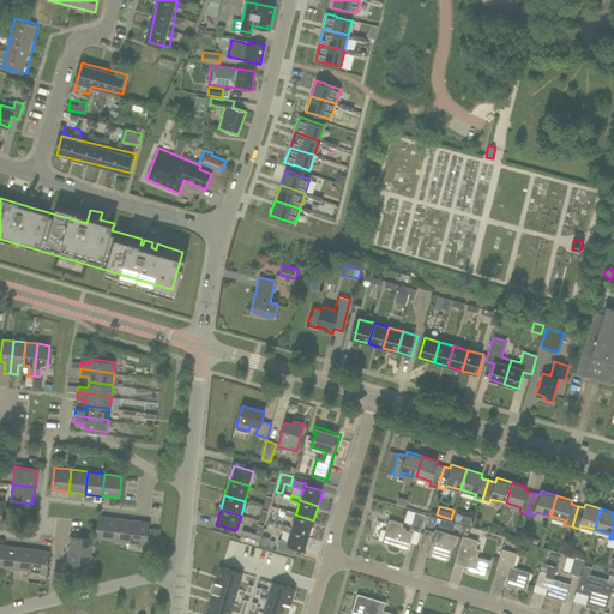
[(308,535),(313,521),(295,515),(296,512),(287,510),(286,515),(295,518),(292,528),(292,530),(308,535)]
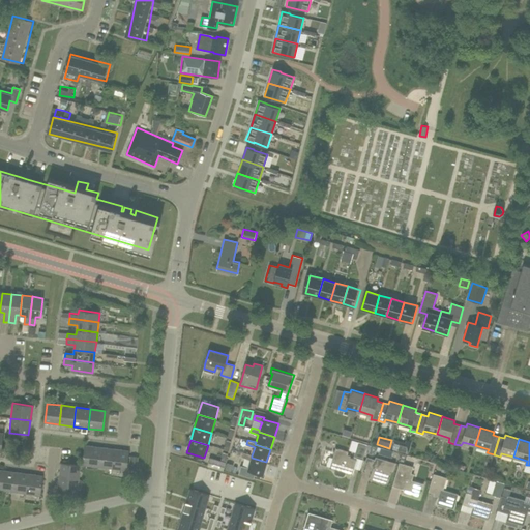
[(353,457),(362,459),(366,445),(358,442),(353,457)]
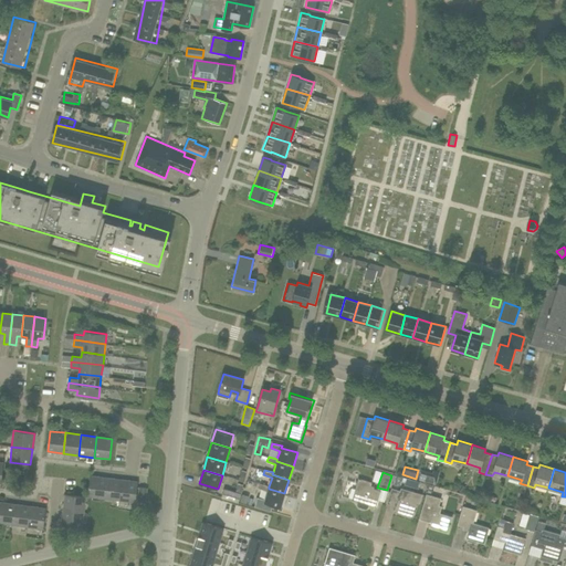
[(437,483),(438,478),(423,473),(421,480),(437,483)]
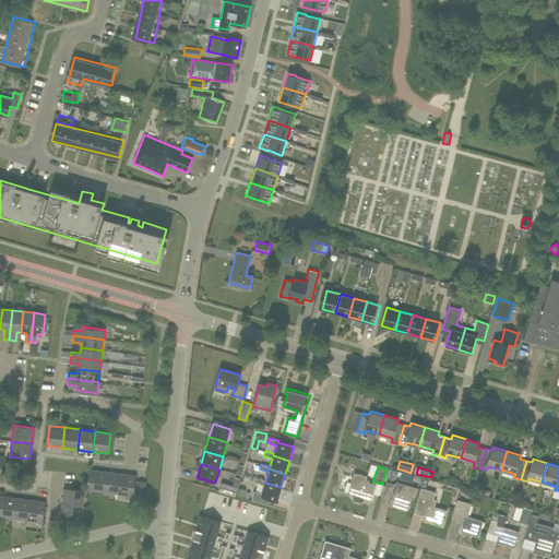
[(86,489),(103,491),(105,471),(90,470),(86,489)]
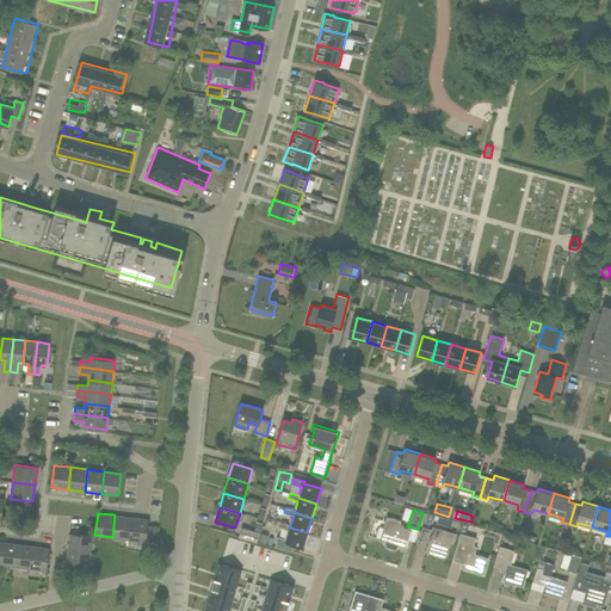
[(129,539),(131,517),(115,514),(112,537),(129,539)]
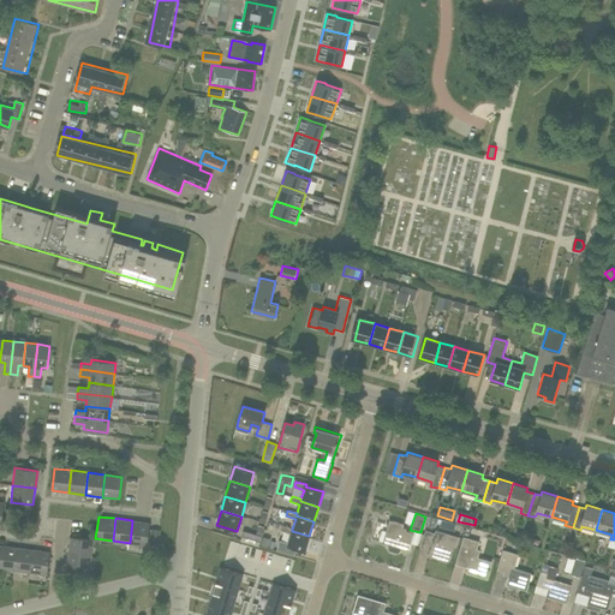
[(149,523),(132,520),(130,543),(147,545),(149,523)]
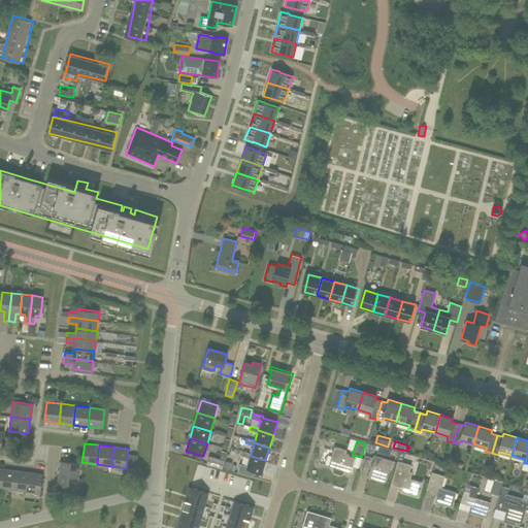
[(333,470),(334,472),(341,474),(343,473),(343,470),(351,472),(355,458),(345,455),(347,450),(334,447),(328,466),(334,468),(333,470)]
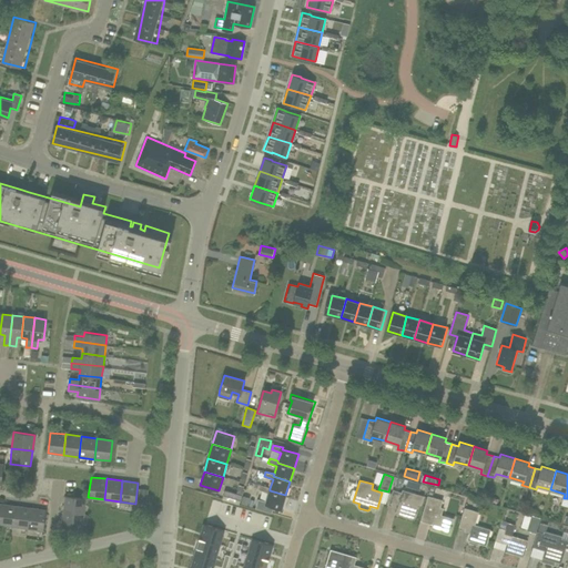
[(240,504),(244,486),(239,485),(236,495),(223,490),(222,498),(240,504)]
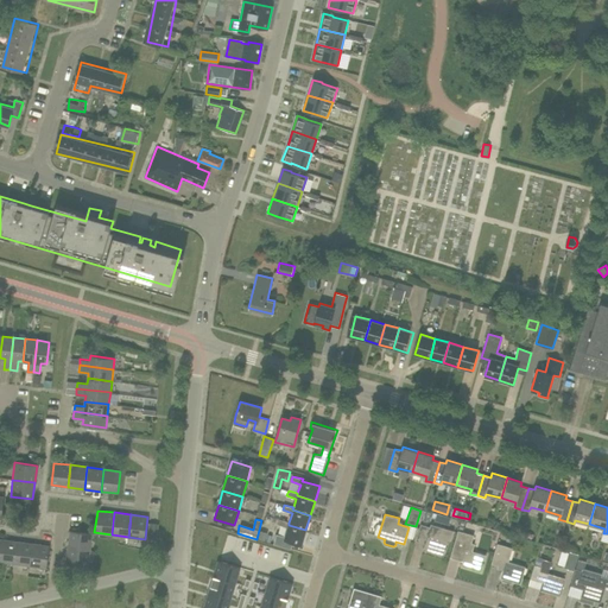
[(289,525),(289,523),(279,519),(278,525),(287,527),(284,538),(276,536),(273,544),(291,550),(293,542),(302,544),(305,530),(289,525)]
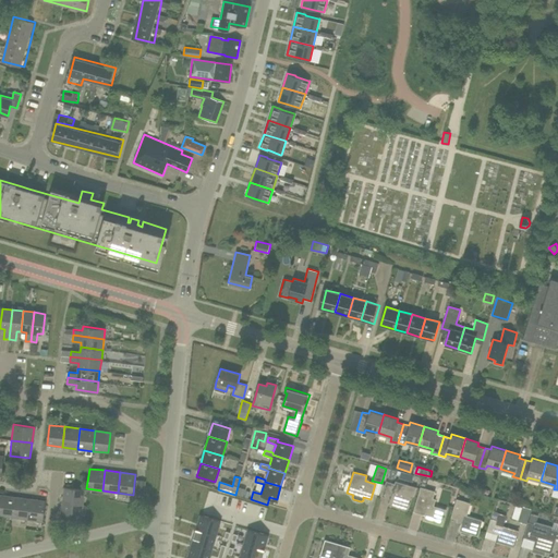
[(135,495),(144,496),(146,481),(137,480),(135,495)]
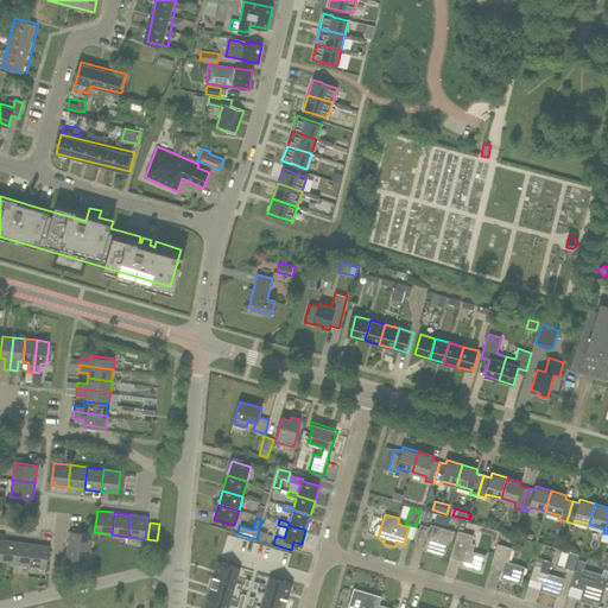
[(454,531),(431,524),(430,527),(420,524),(417,537),(426,539),(423,551),(443,556),(448,539),(451,539),(454,531)]
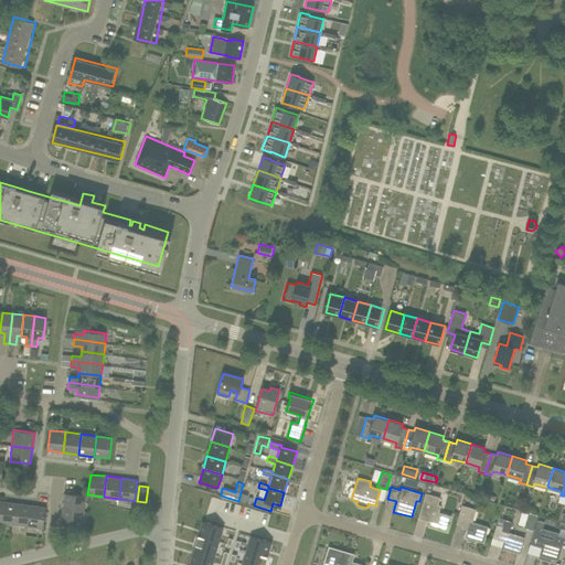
[(246,502),(248,494),(242,492),(240,501),(246,502)]
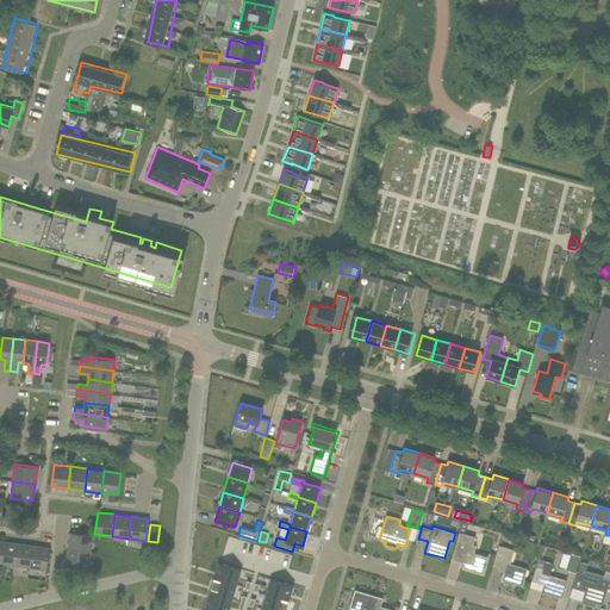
[(68,549),(89,552),(92,535),(81,534),(69,533),(68,549)]
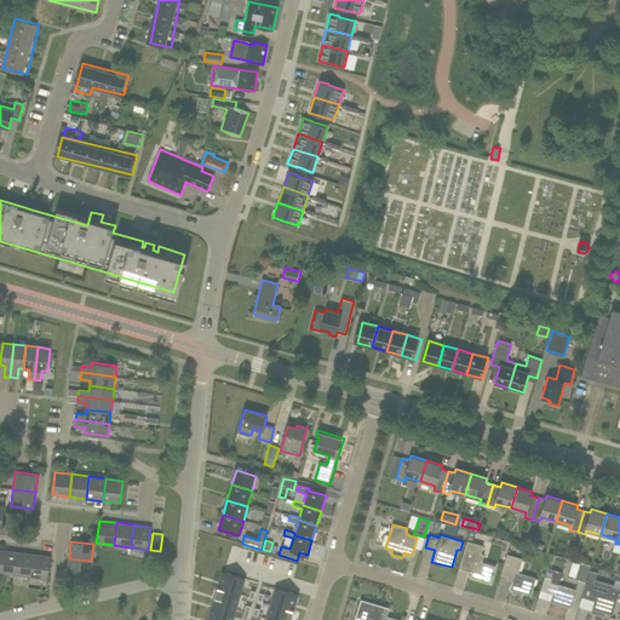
[(491,584),(495,567),(481,562),(483,554),(481,554),(483,546),(468,541),(460,564),(469,567),(470,564),(475,566),(471,578),(491,584)]
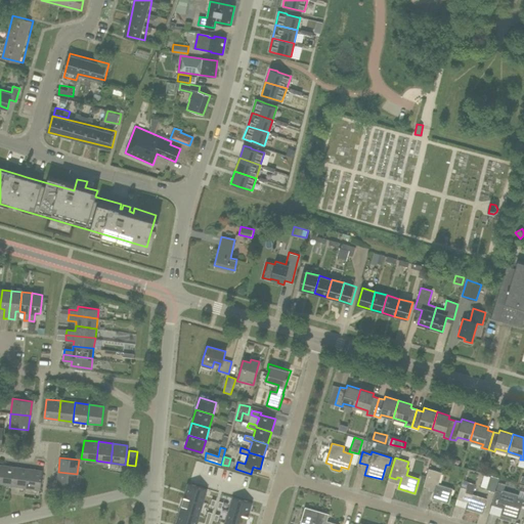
[(0,464),(0,483),(10,485),(13,466),(0,464)]
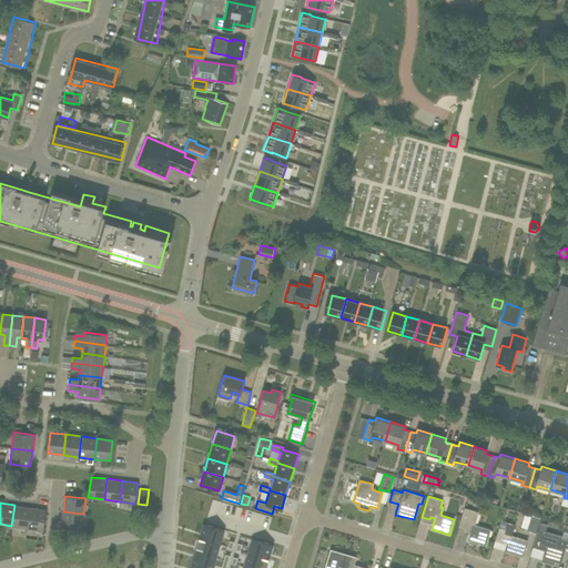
[(30,507),(14,505),(11,526),(28,528),(30,507)]
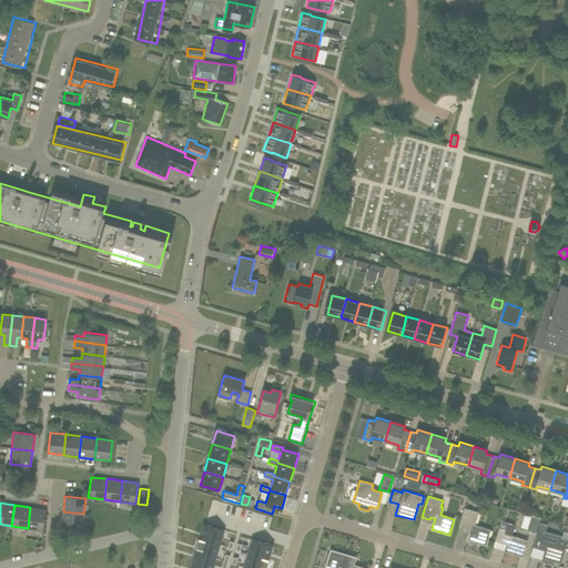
[(46,509),(30,507),(28,528),(42,530),(46,509)]
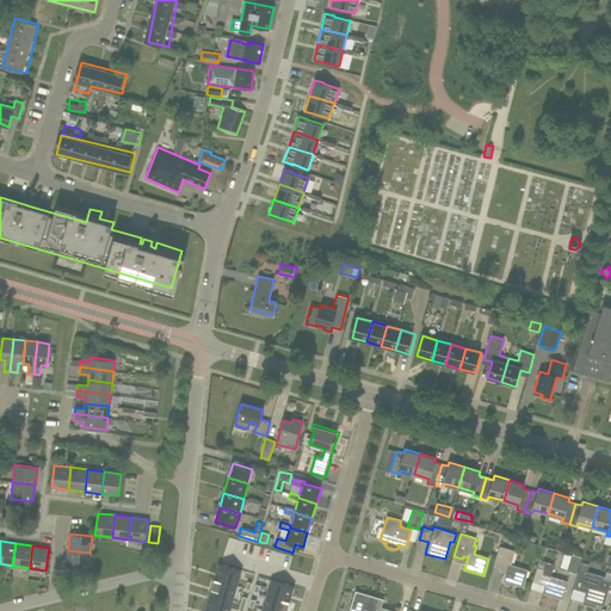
[(523,587),(529,571),(511,565),(514,550),(500,545),(493,567),(501,568),(500,572),(506,573),(504,581),(504,584),(513,586),(514,585),(523,587)]
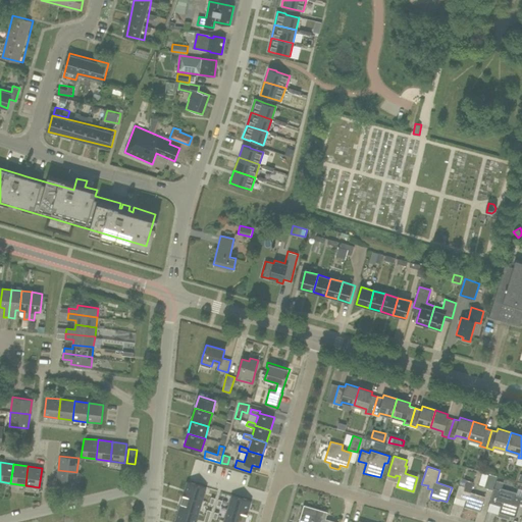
[(76,472),(58,470),(56,484),(75,486),(76,472)]
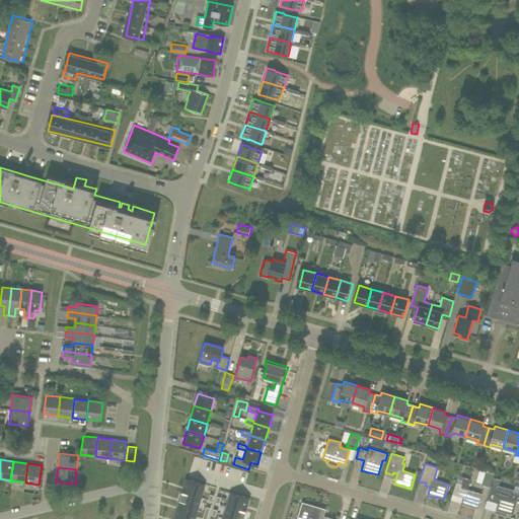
[(490,487),(494,473),(486,470),(482,485),(490,487)]
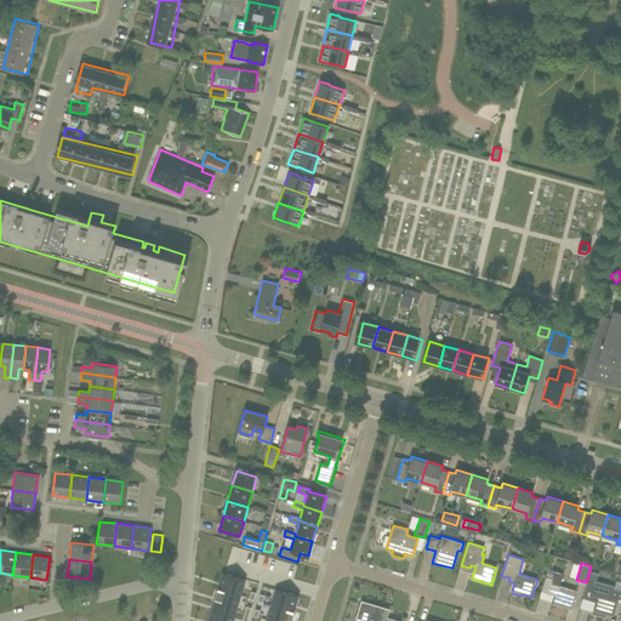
[(552,603),(573,608),(577,591),(559,586),(563,574),(554,570),(552,579),(546,577),(542,591),(554,594),(552,603)]
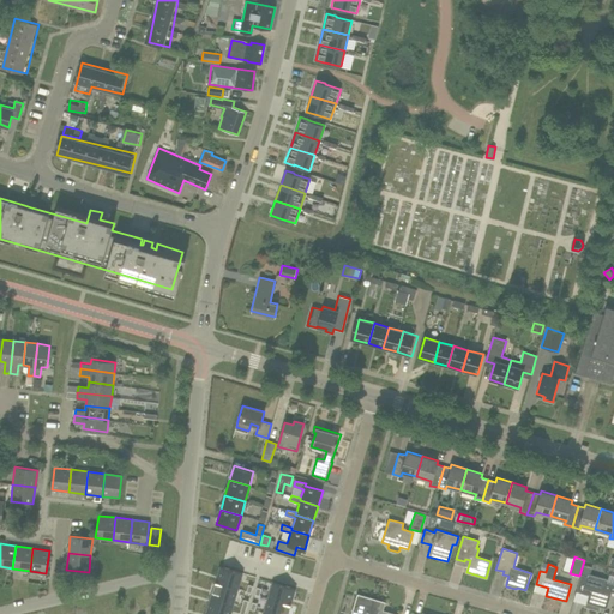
[(584,565),(577,591),(589,595),(585,607),(599,611),(600,607),(607,608),(612,591),(613,591),(613,583),(608,582),(607,579),(589,573),(591,567),(584,565)]
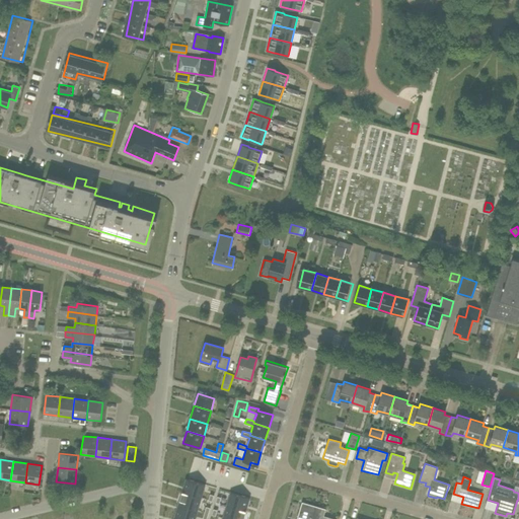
[(202,498),(205,485),(216,488),(217,488),(187,478),(183,487),(182,489),(182,492),(202,498)]
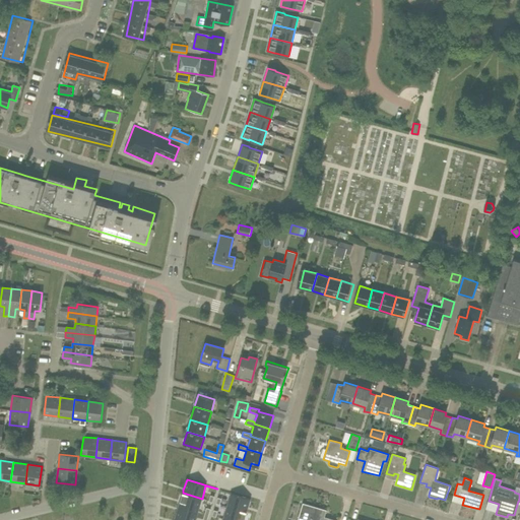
[(248,507),(250,499),(219,490),(231,494),(226,506),(246,512),(247,509),(248,507)]
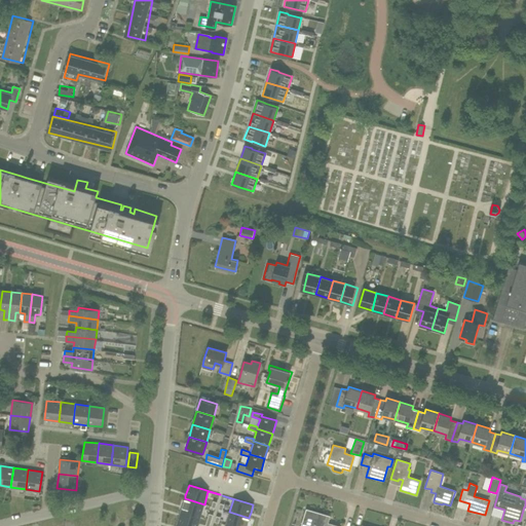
[(200,517),(204,504),(185,498),(182,506),(182,509),(181,511),(200,517)]
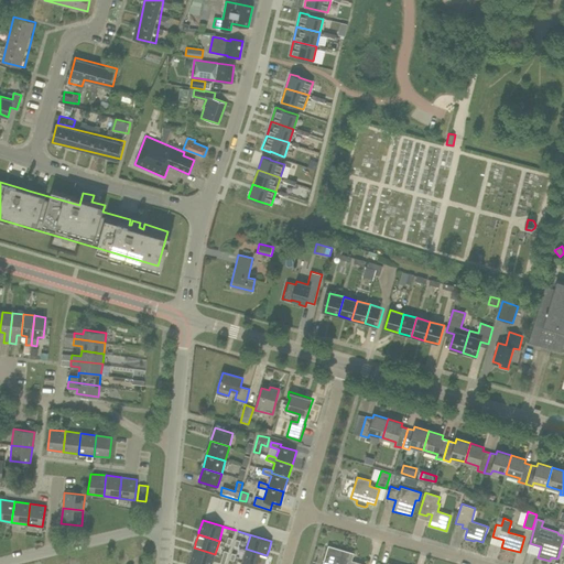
[(345,563),(349,552),(328,545),(322,563),(345,563)]
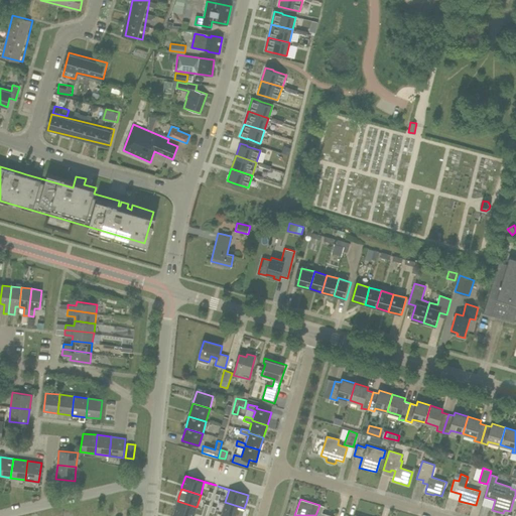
[(180,515),(194,515),(197,507),(177,501),(176,504),(175,506),(173,514),(180,515)]
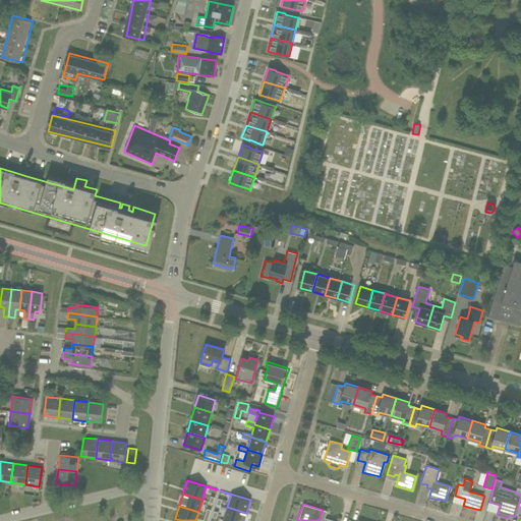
[(244,520),(246,513),(227,507),(224,520),(228,520),(244,520)]
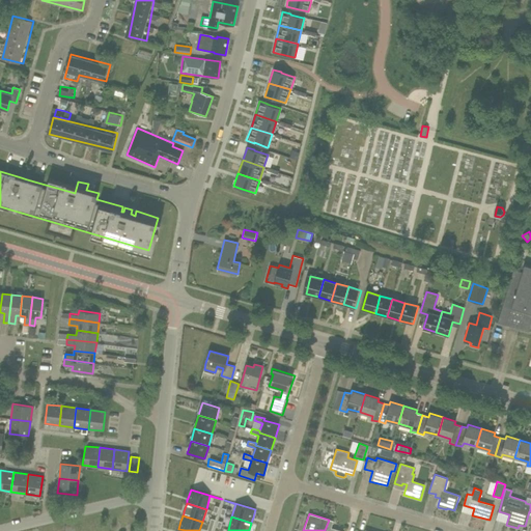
[(333,521),(329,520),(325,530),(341,530),(331,528),(333,521)]
